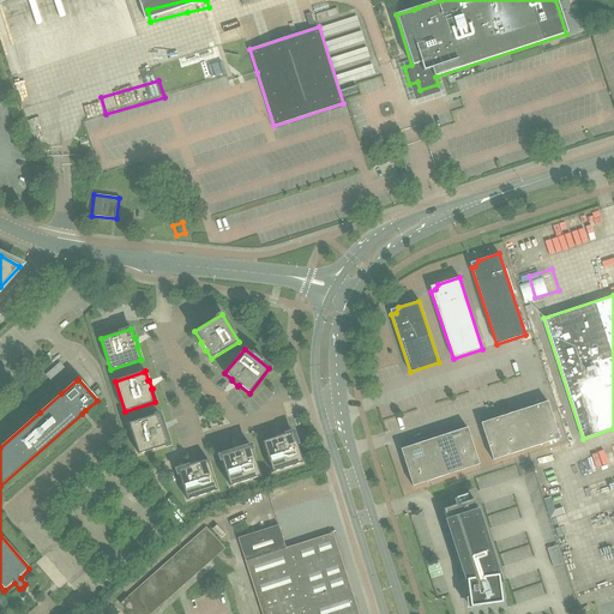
[(530,407),(542,444),(559,439),(547,402),(530,407)]
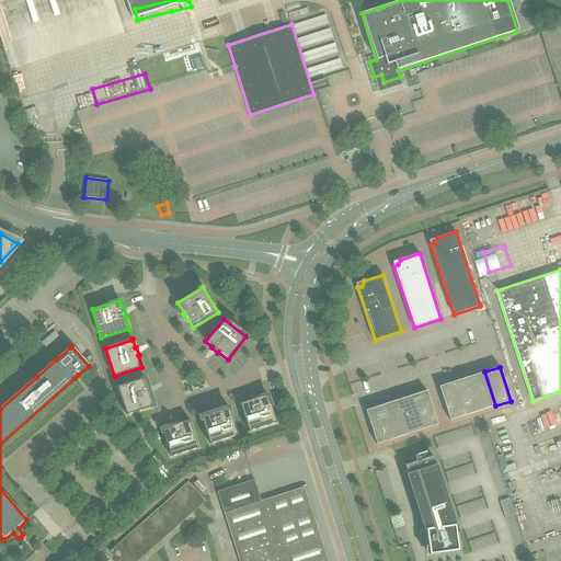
[(469,377),(480,411),(495,405),(484,371),(469,377)]
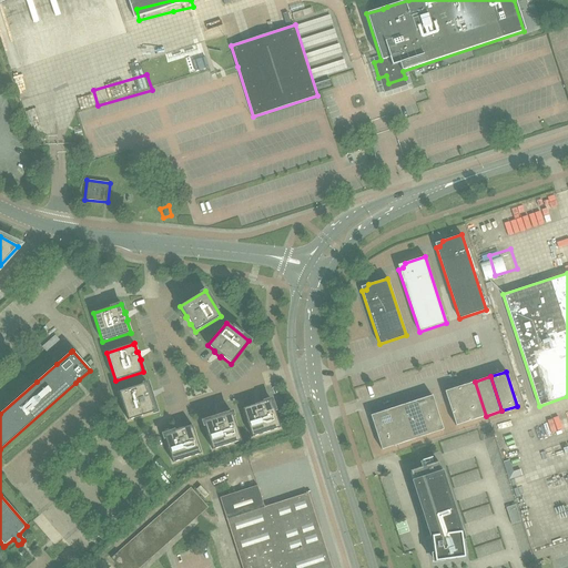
[(460,386),(472,421),(486,416),(475,382),(460,386)]
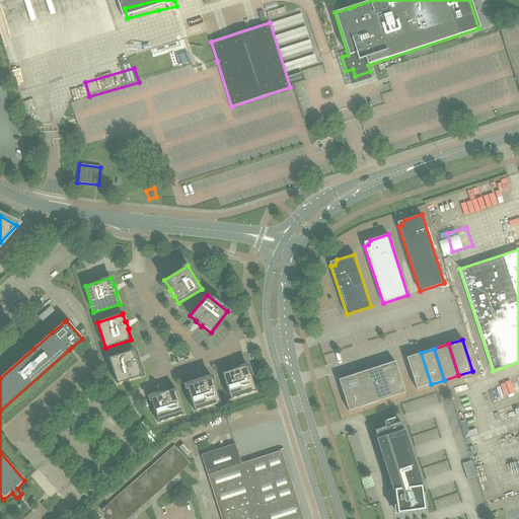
[(140,365),(138,358),(137,358),(134,350),(108,358),(117,384),(142,376),(143,376),(139,365),(140,365)]
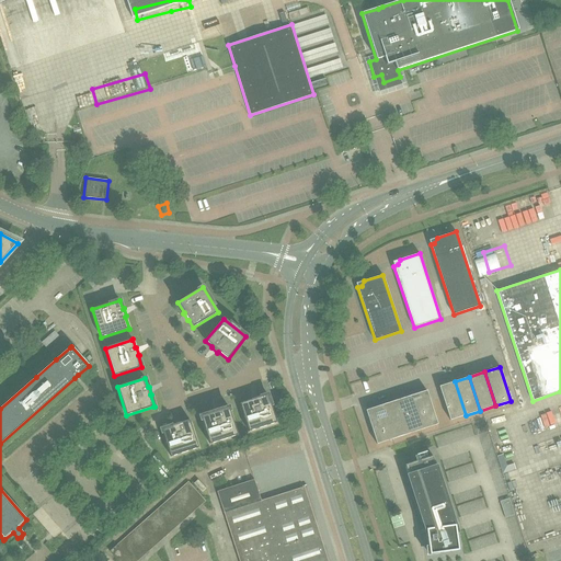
[(466,415),(455,381),(439,387),(450,421),(466,415)]
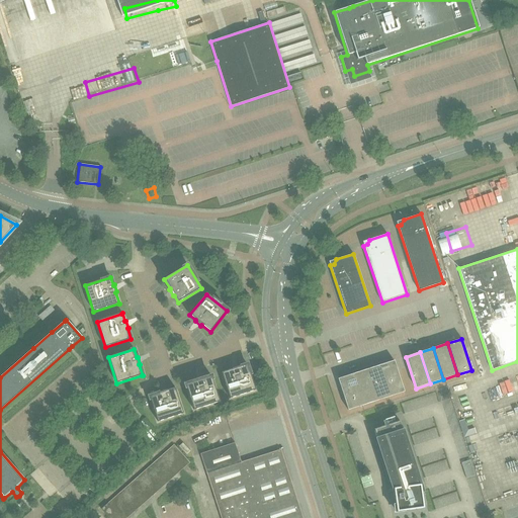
[(379,365),(390,397),(404,392),(394,360),(379,365)]
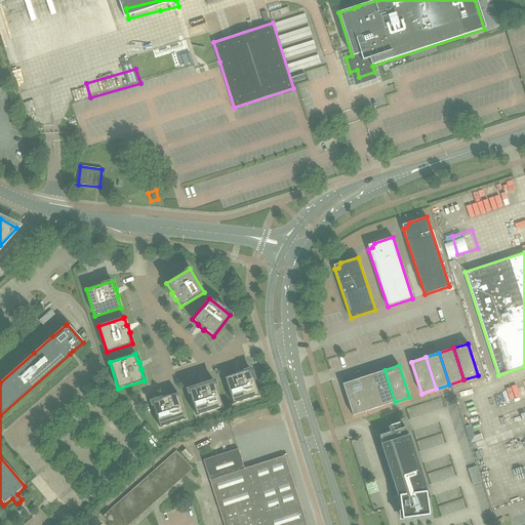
[(242,371),(235,373),(236,374),(225,378),(233,404),(259,396),(250,369),(243,372),(242,371)]
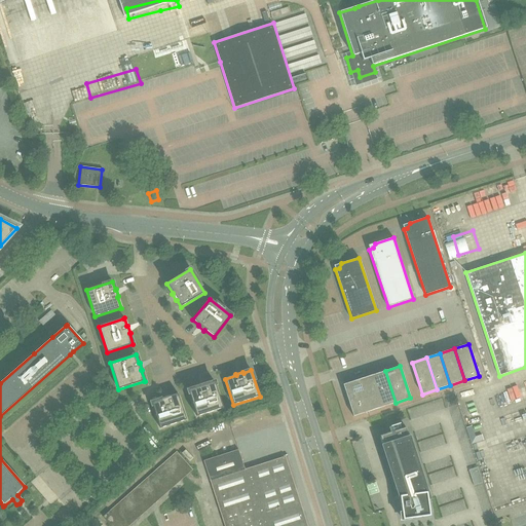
[(372,375),(382,407),(396,403),(385,371),(372,375)]
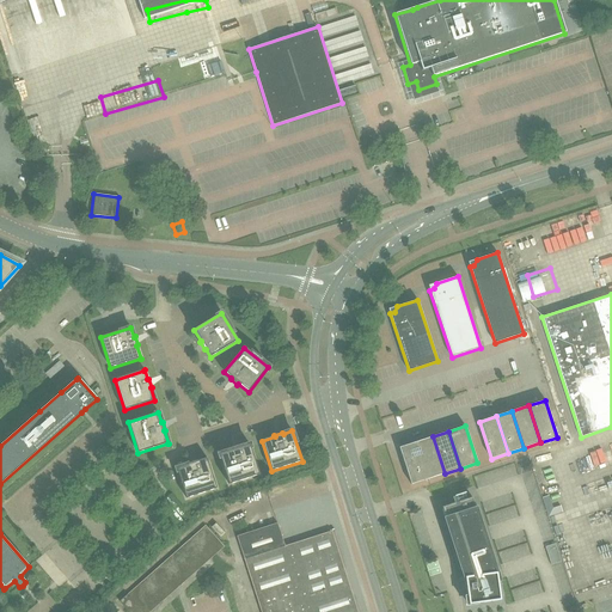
[(416,442),(428,479),(445,473),(433,436),(416,442)]
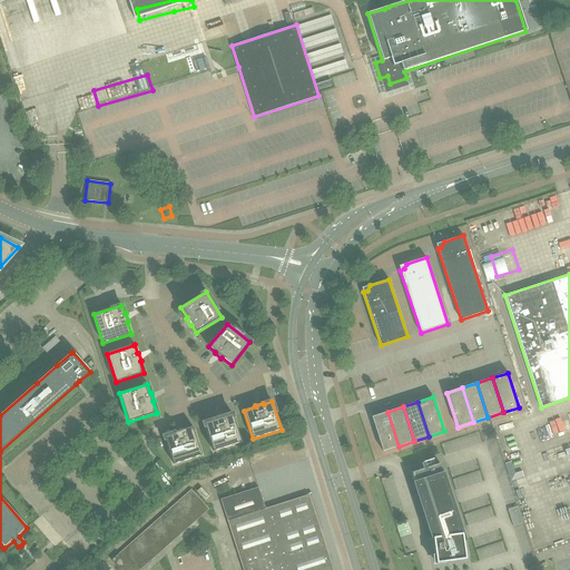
[(372,416),(372,418),(383,451),(399,446),(387,412),(372,416)]
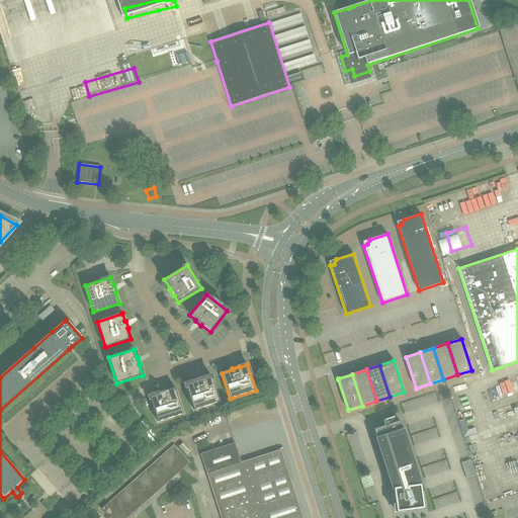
[(186,385),(186,386),(194,410),(220,402),(211,376),(203,378),(203,377),(196,380),(196,381),(185,384),(185,385),(186,385)]
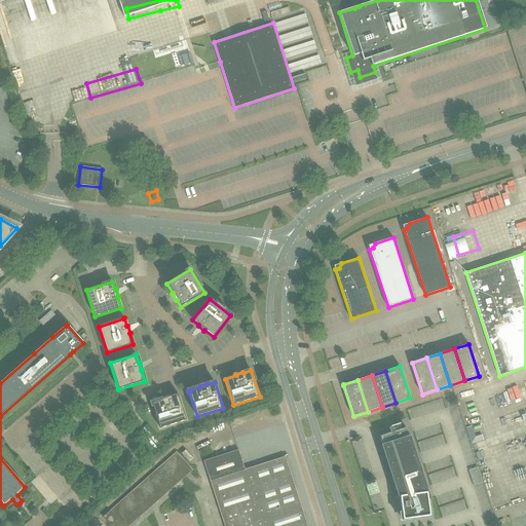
[(186,420),(179,396),(178,395),(178,393),(170,397),(170,396),(162,398),(162,399),(151,403),(152,403),(160,428),(186,420)]
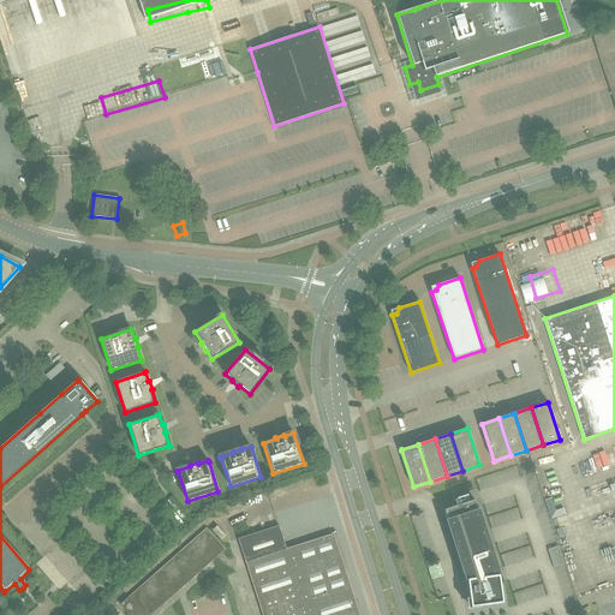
[(581,489),(589,506),(614,496),(614,490),(610,478),(581,489)]
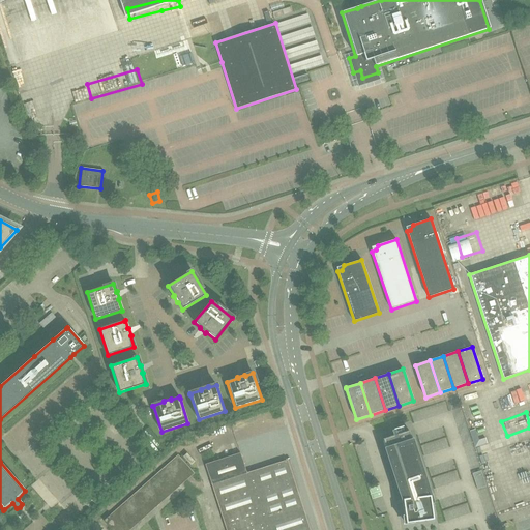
[(404,497),(404,499),(402,500),(406,524),(433,520),(430,496),(428,496),(427,490),(428,489),(409,431),(382,439),(402,498),(404,497)]
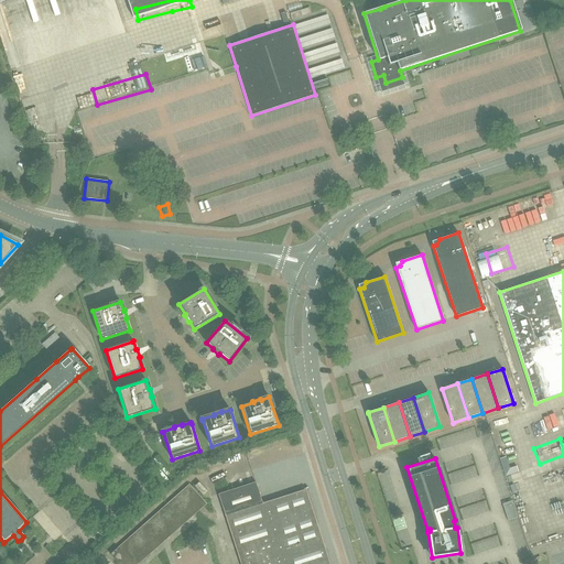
[(520,461),(511,464),(512,468),(508,470),(521,505),(534,499),(520,461)]
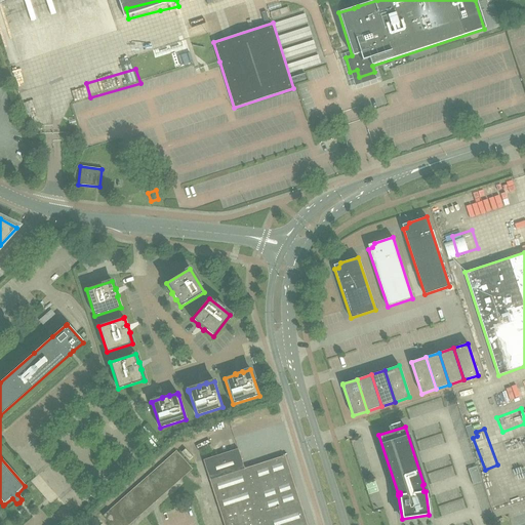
[(307,524),(285,455),(244,469),(238,449),(203,460),(213,489),(224,524),(307,524)]
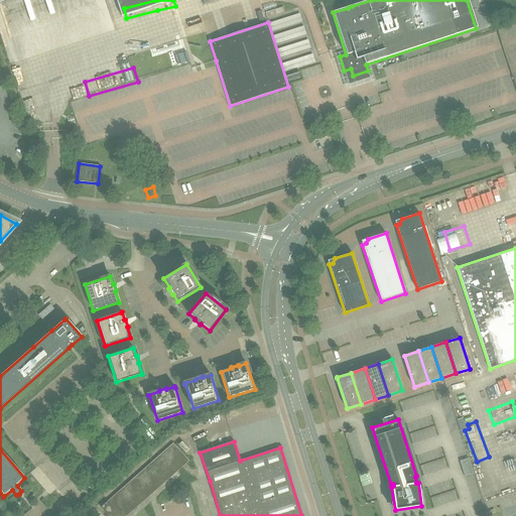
[(188,461),(183,455),(173,443),(101,507),(106,513),(108,515),(126,515),(177,471),(181,467),(188,461)]
